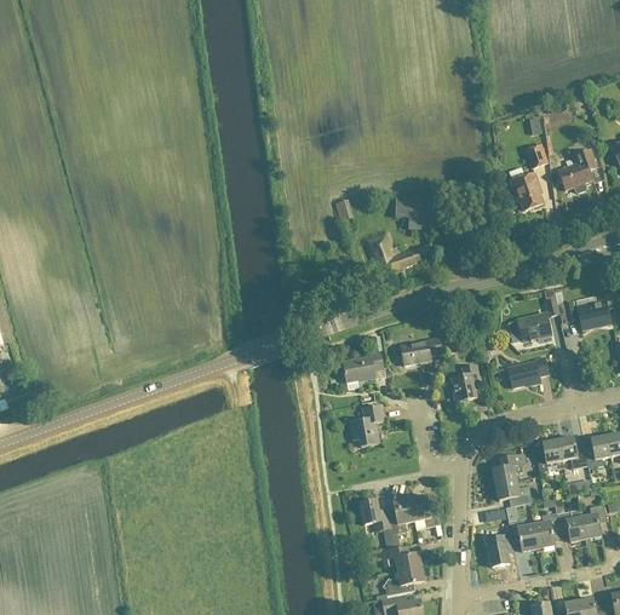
[(532,167),(547,162),(540,144),(526,149),(532,167)]
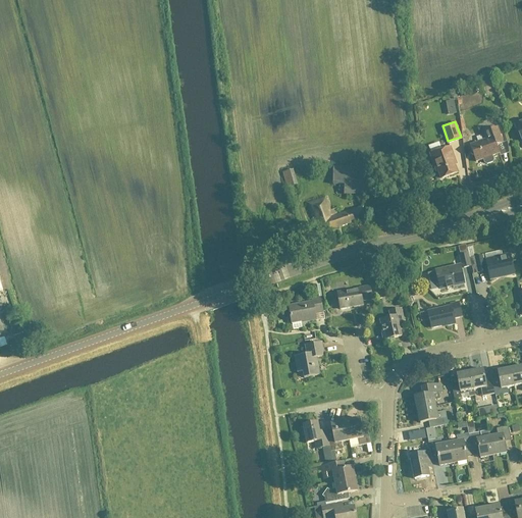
[(475,159),(482,157),(484,160),(486,161),(491,159),(493,157),(491,153),(499,151),(496,143),(503,141),(497,124),(483,130),(486,137),(469,143),(472,149),(470,152),(473,153),(475,159)]
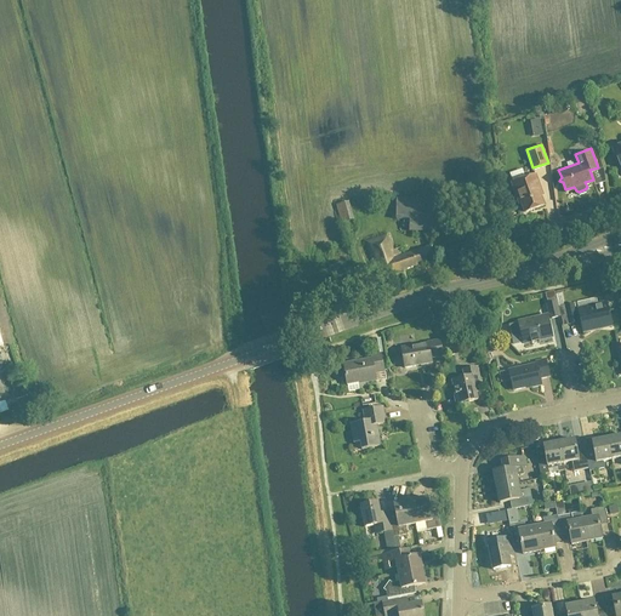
[(522,200),(525,210),(543,203),(537,186),(540,186),(535,172),(512,181),(519,200),(522,200)]
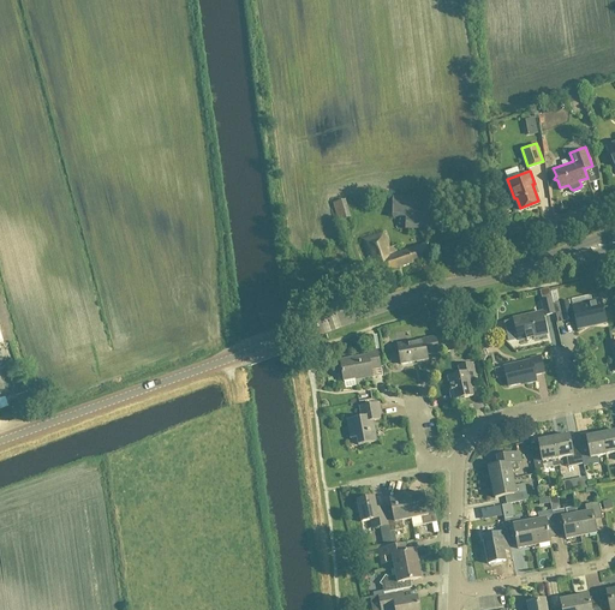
[(404,226),(434,227),(435,214),(435,192),(392,192),(392,213),(405,214),(404,226)]
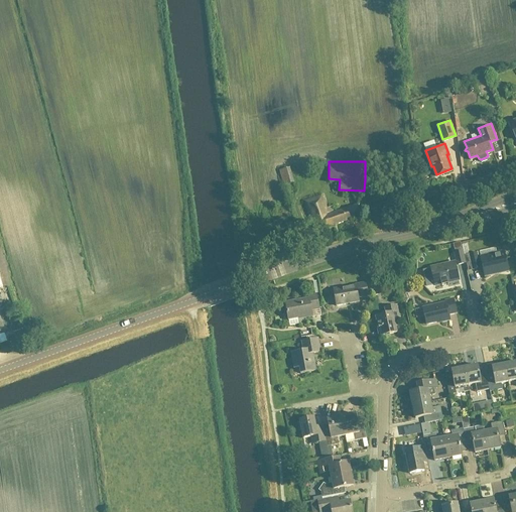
[(289,164),(279,167),(283,181),(293,179),(289,164)]
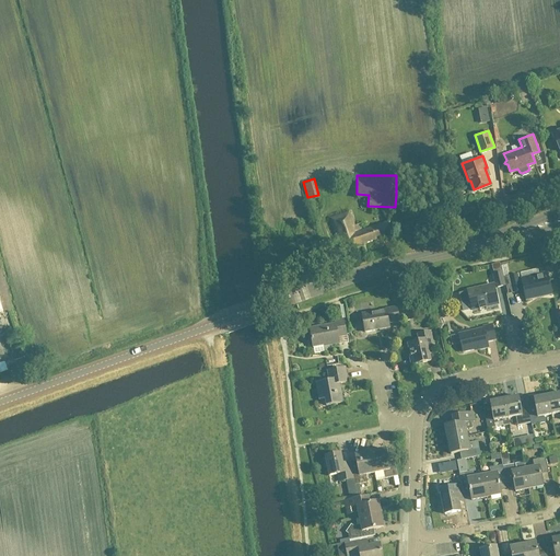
[(388,219),(362,229),(353,232),(351,226),(356,224),(349,208),(329,216),(337,235),(334,236),(338,251),(393,231),(388,219)]
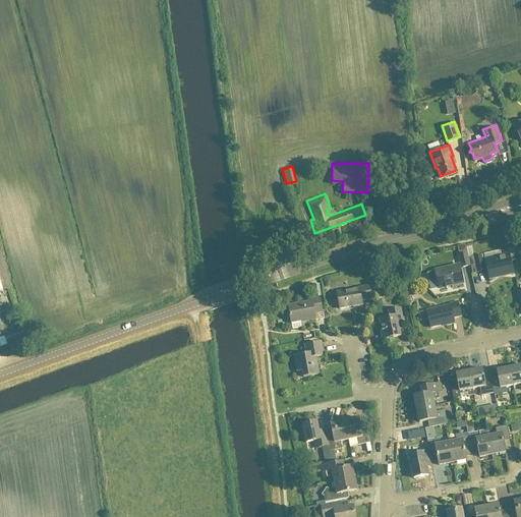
[(465,246),(458,248),(461,266),(469,264),(465,246)]
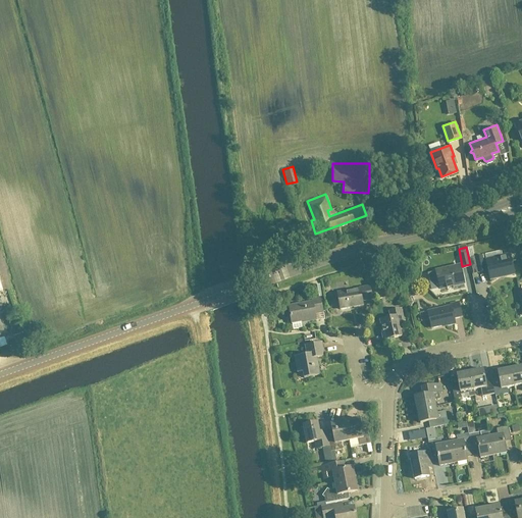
[(474,254),(477,270),(485,269),(481,252),(474,254)]
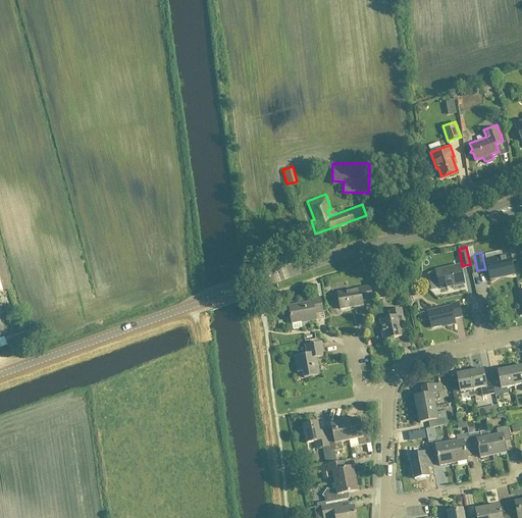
[(485,257),(489,277),(514,272),(509,252),(485,257)]
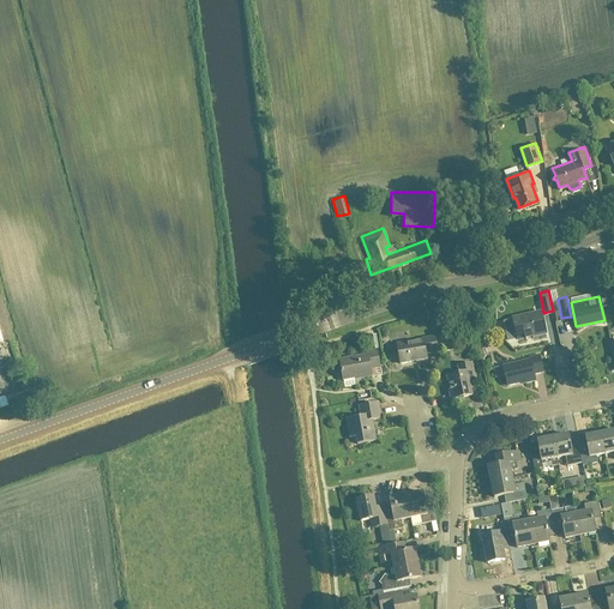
[(513,319),(517,335),(517,337),(546,331),(541,309),(512,317),(513,319)]
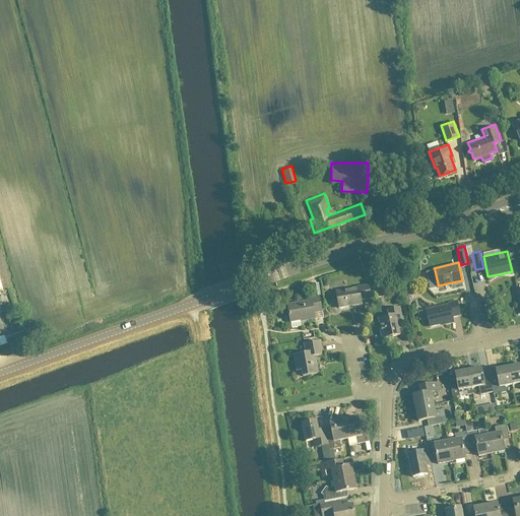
[(336,289),(339,306),(362,302),(361,298),(370,297),(368,282),(358,284),(358,285),(336,289)]
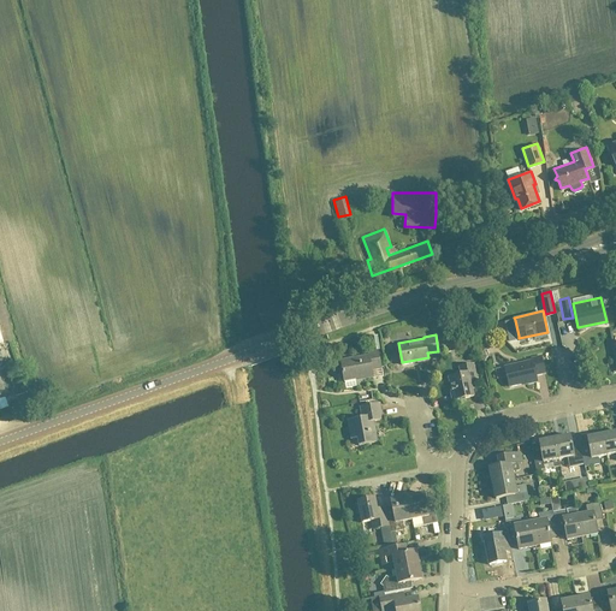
[(457,339),(445,342),(448,349),(458,346),(457,339)]
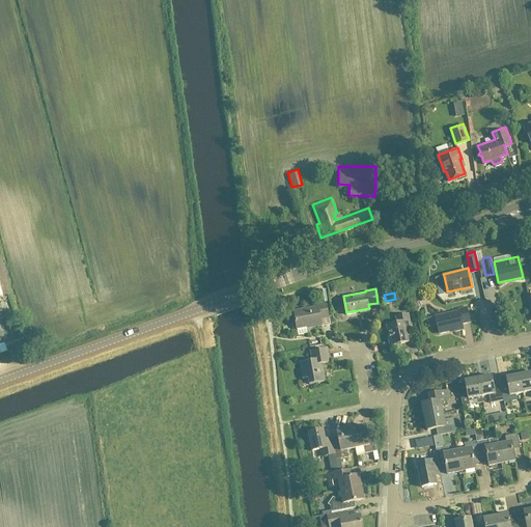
[(297,326),(306,325),(311,324),(312,325),(322,323),(319,316),(328,315),(326,300),(316,302),(317,305),(294,309),(297,326)]
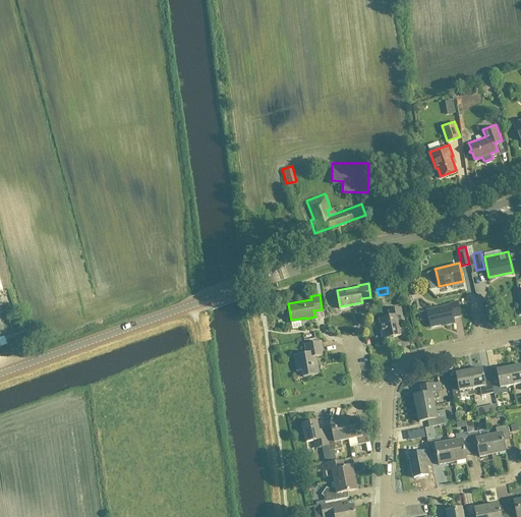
[(426,308),(430,325),(445,322),(445,323),(454,321),(453,316),(460,313),(457,298),(449,300),(449,303),(426,308)]
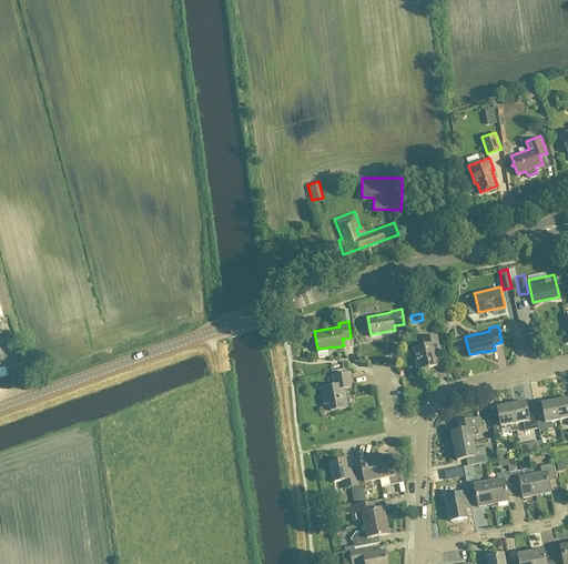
[(0,364),(10,362),(0,332),(0,364)]
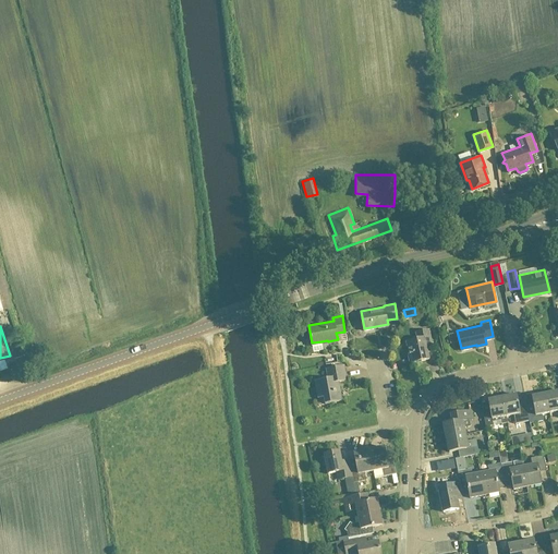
[(416,337),(405,340),(411,361),(427,358),(424,344),(432,342),(428,327),(415,330),(416,337)]
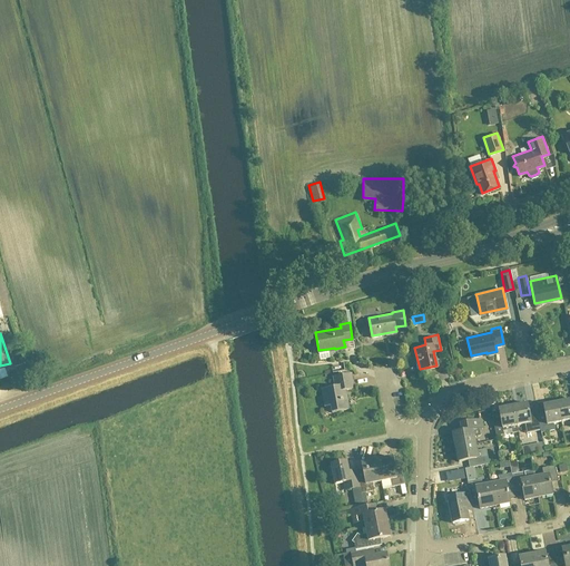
[(334,384),(322,387),(325,405),(331,403),(332,410),(349,407),(345,388),(354,386),(351,371),(333,374),(334,384)]
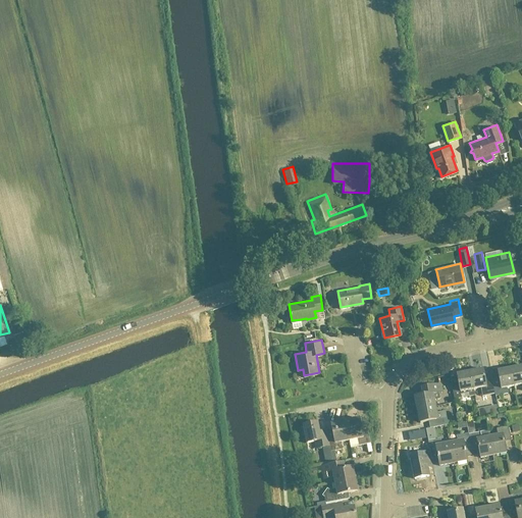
[(521,363),(510,366),(514,384),(521,382),(521,385),(521,363)]
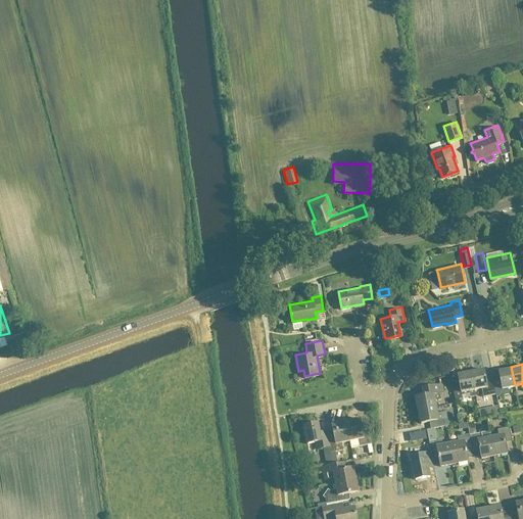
[(471,370),(474,388),(482,386),(483,394),(495,392),(492,380),(493,380),(492,375),(485,377),(483,367),(471,370)]
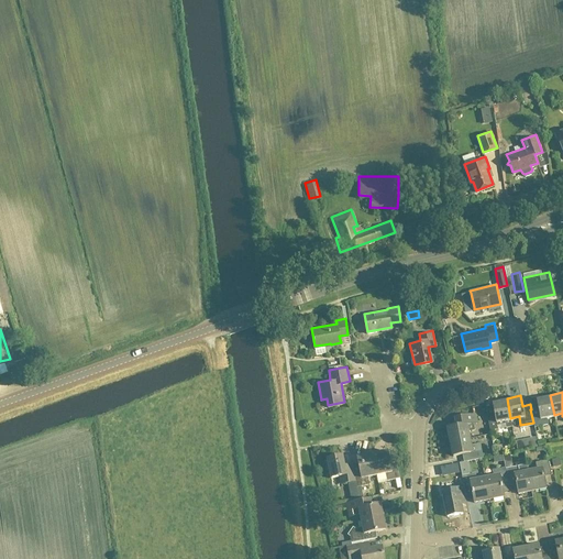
[(545,416),(554,415),(550,395),(537,397),(539,407),(531,409),(530,409),(533,423),(533,425),(547,423),(545,416)]
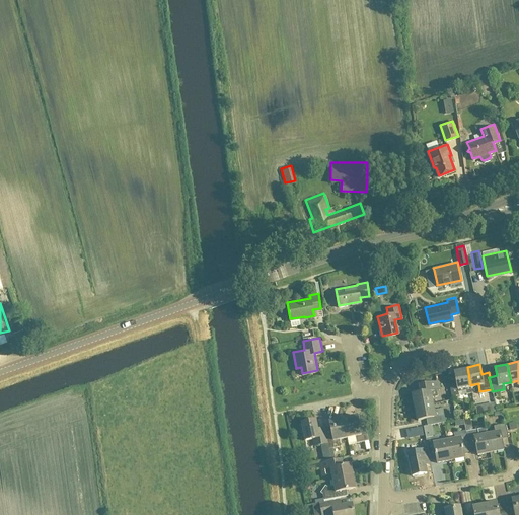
[(471,391),(470,385),(467,367),(454,369),(454,372),(448,374),(451,394),(458,393),(458,389),(465,388),(466,392),(471,391)]
